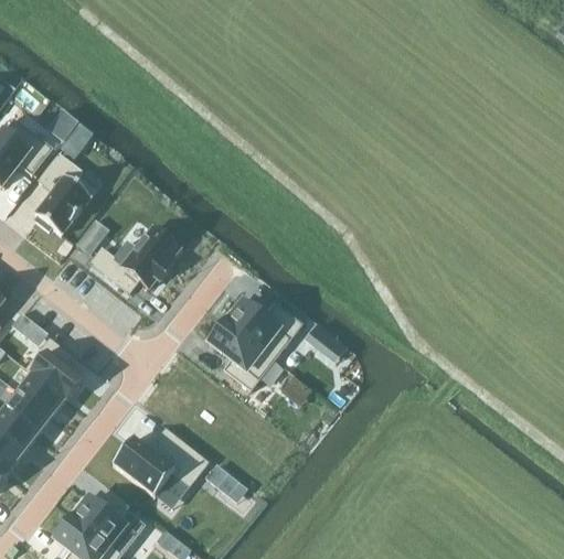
[(0,186),(18,164),(31,175),(52,148),(13,118),(1,133),(0,132),(0,186)]
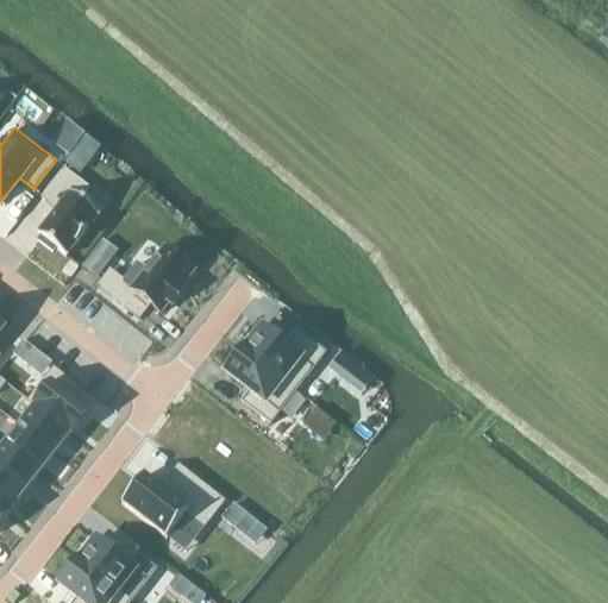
[(79,170),(86,161),(71,149),(64,158),(79,170)]
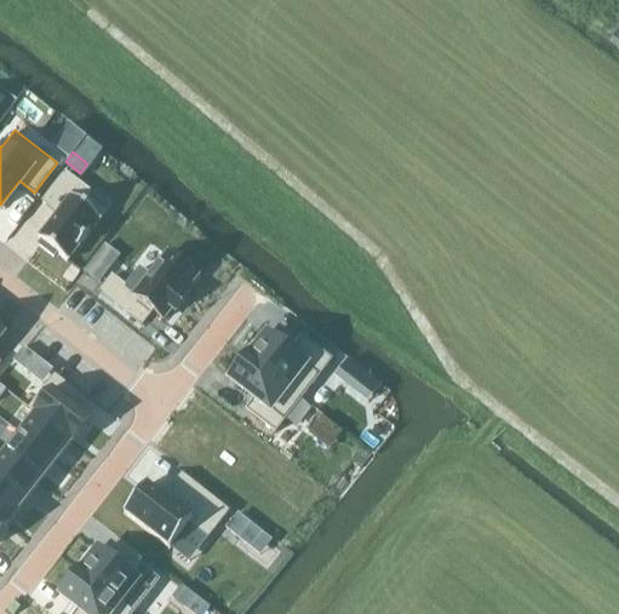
[(57,211),(38,235),(40,237),(38,241),(52,253),(56,250),(66,258),(103,210),(84,195),(89,189),(64,170),(41,199),(57,211)]
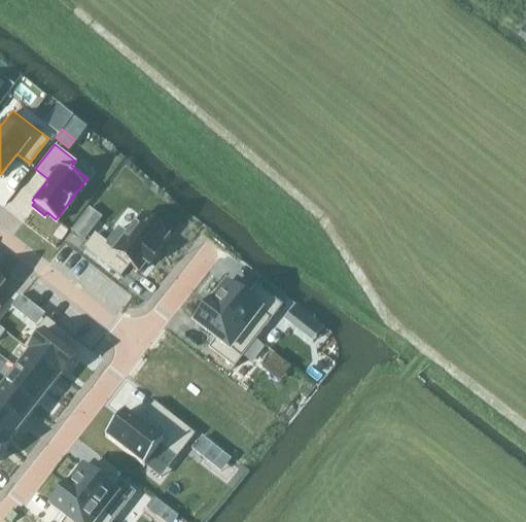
[(95,232),(84,244),(119,273),(129,261),(138,268),(144,259),(148,262),(158,250),(154,247),(167,231),(158,222),(160,219),(148,210),(145,213),(142,211),(127,231),(118,224),(106,240),(95,232)]
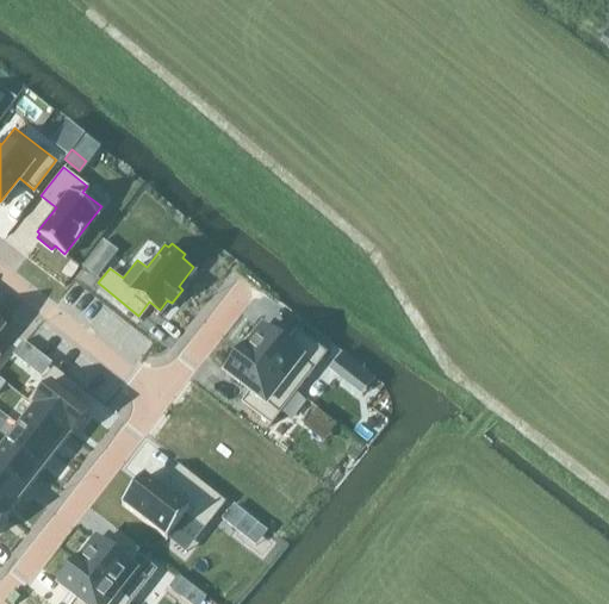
[(97,275),(103,267),(87,256),(81,263),(97,275)]
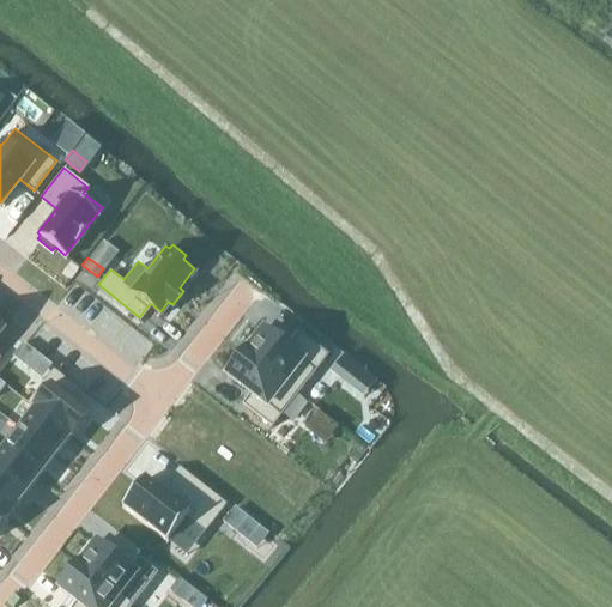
[(244,347),(243,348),(297,390),(327,353),(298,331),(286,345),(260,325),(249,338),(253,340),(247,350),(244,347)]
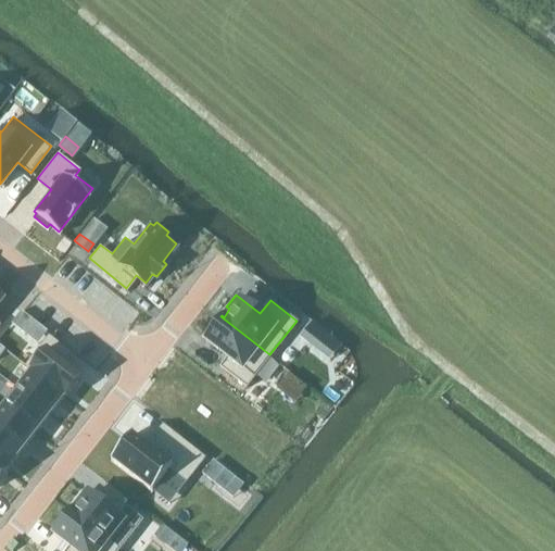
[(21,309),(11,321),(20,328),(29,316),(21,309)]
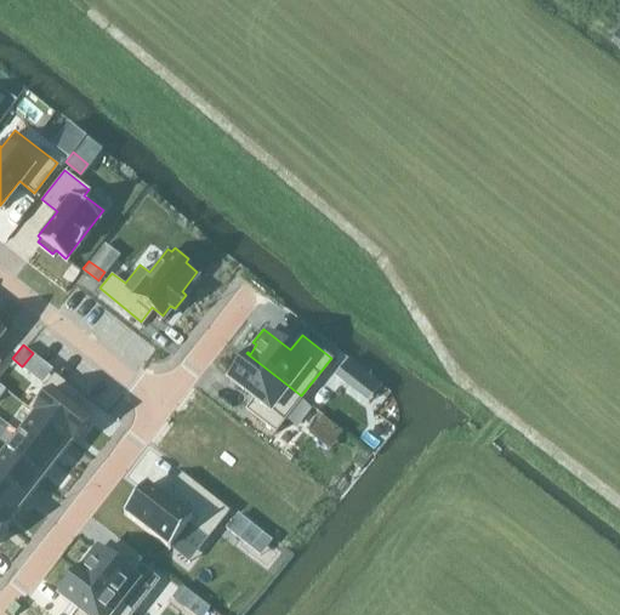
[(246,353),(228,376),(254,396),(245,406),(274,430),(301,396),(246,353)]
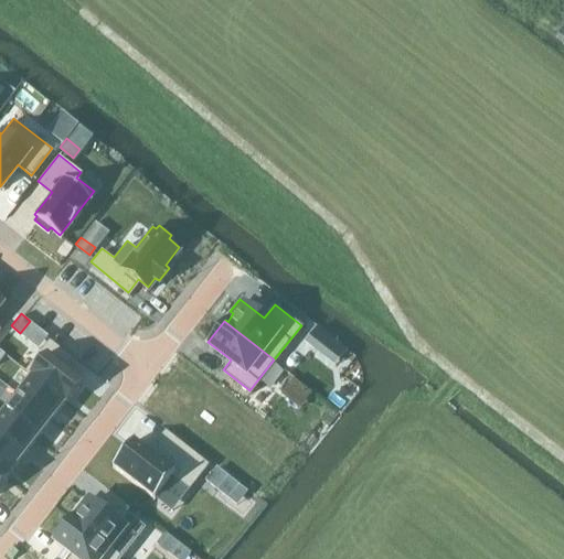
[(343,346),(317,325),(307,339),(333,359),(343,346)]
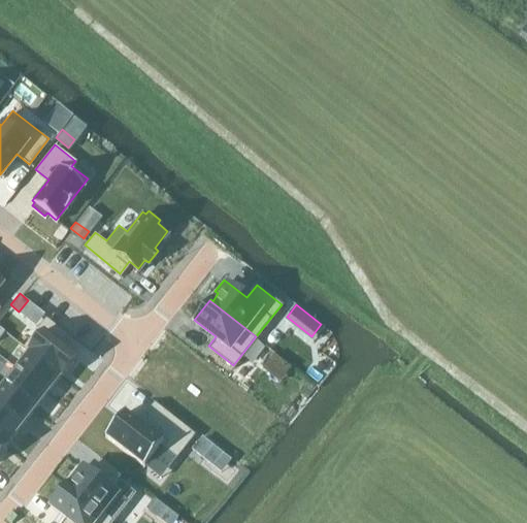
[(0,325),(2,327),(8,319),(0,312),(0,325)]
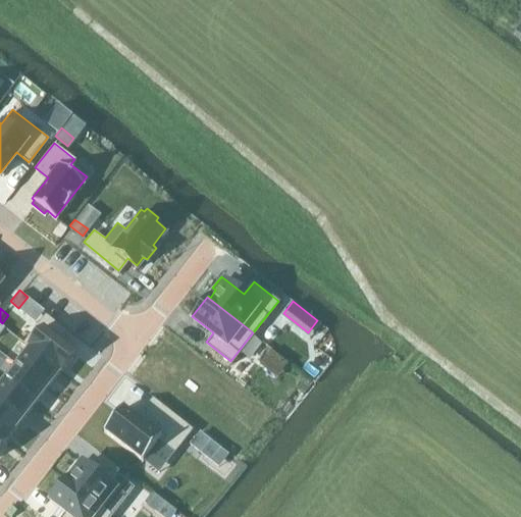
[(46,312),(23,341),(61,369),(75,351),(58,339),(65,328),(46,312)]
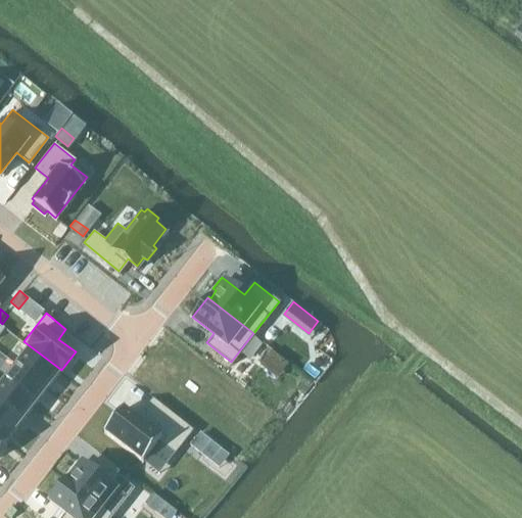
[(29,346),(16,363),(47,387),(59,371),(60,371),(61,370),(24,341),(22,342),(29,346)]
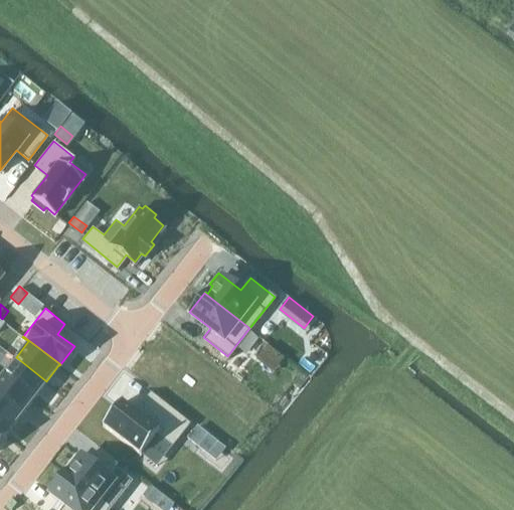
[(16,357),(2,374),(32,398),(46,381),(16,357)]
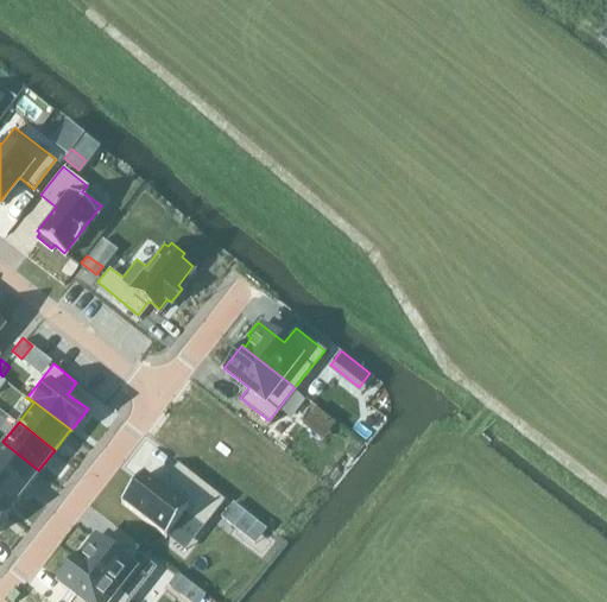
[(0,473),(23,490),(38,470),(2,442),(0,445),(0,473)]
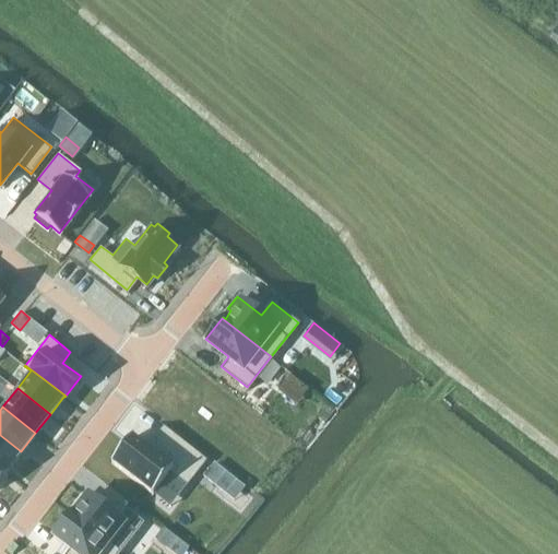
[(128,428),(108,455),(150,487),(166,466),(181,478),(201,452),(159,421),(149,436),(151,437),(146,444),(128,428)]
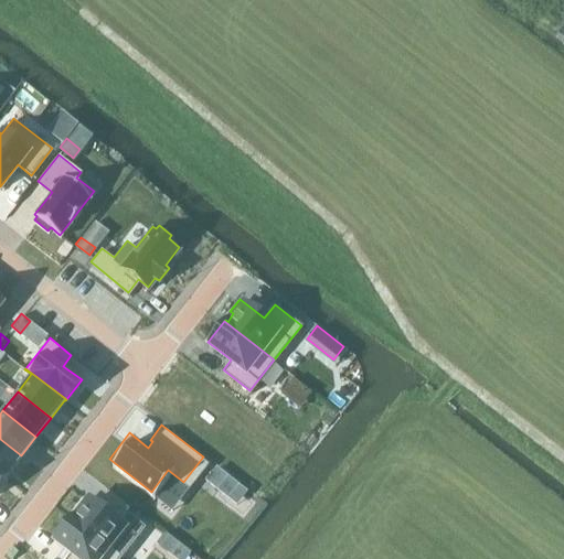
[(0,469),(7,474),(8,474),(7,473),(21,455),(0,439),(0,469)]
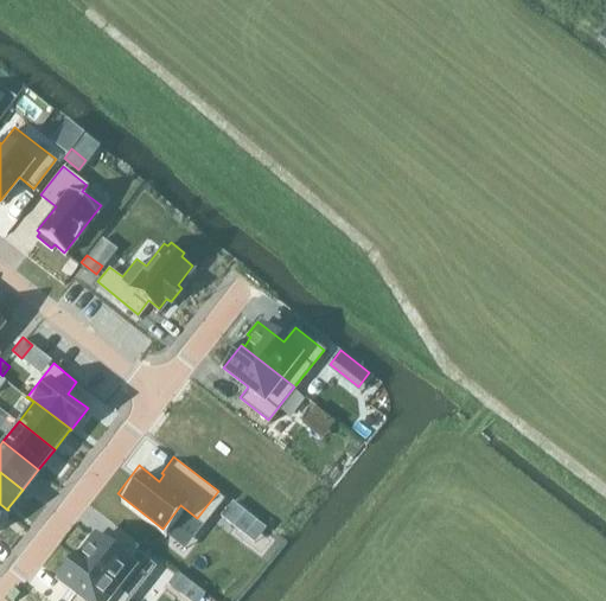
[(222,513),(233,523),(243,510),(231,500),(222,513)]
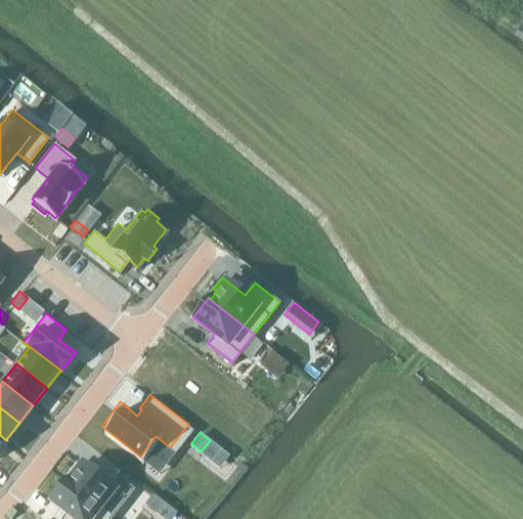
[(66,479),(66,480),(112,516),(134,487),(110,468),(101,477),(80,460),(71,471),(74,474),(68,481),(66,479)]
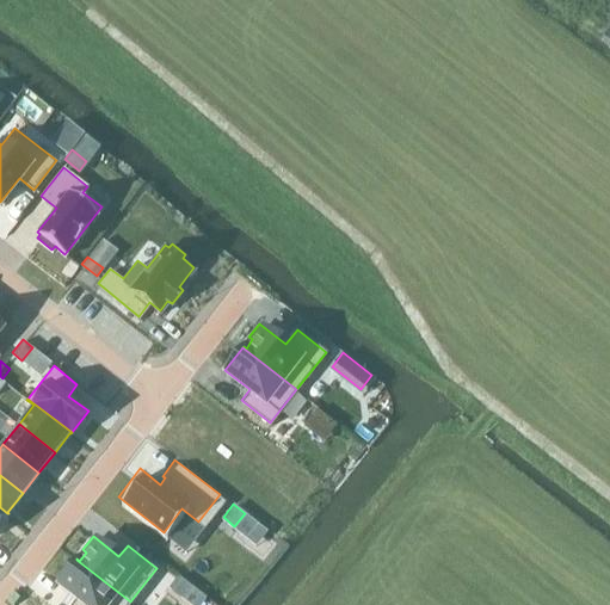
[(76,560),(59,582),(76,597),(69,604),(127,604),(130,602),(76,560)]
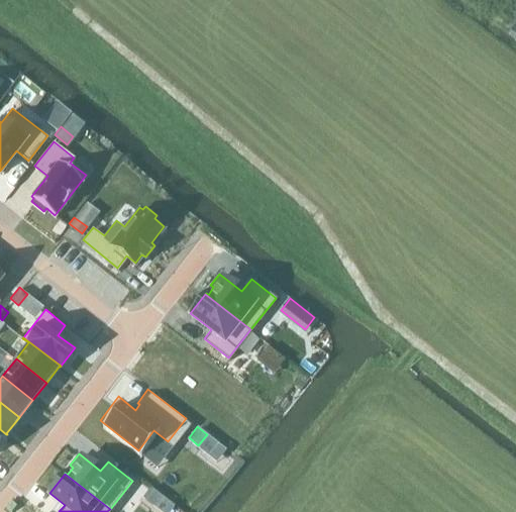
[(159,492),(150,485),(142,495),(151,502),(159,492)]
